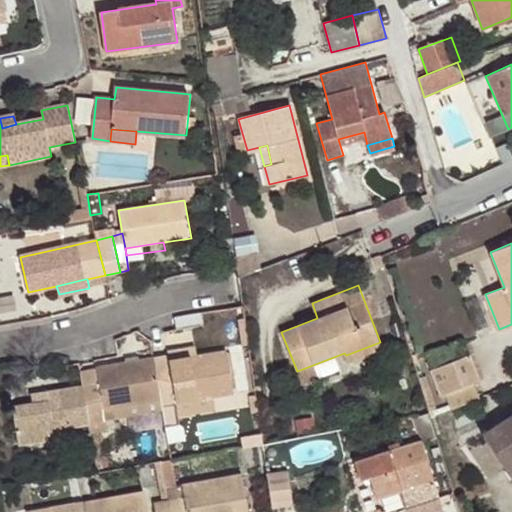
[(154,324),(149,327),(150,333),(190,327),(189,315),(182,316),(168,320),(154,324)]
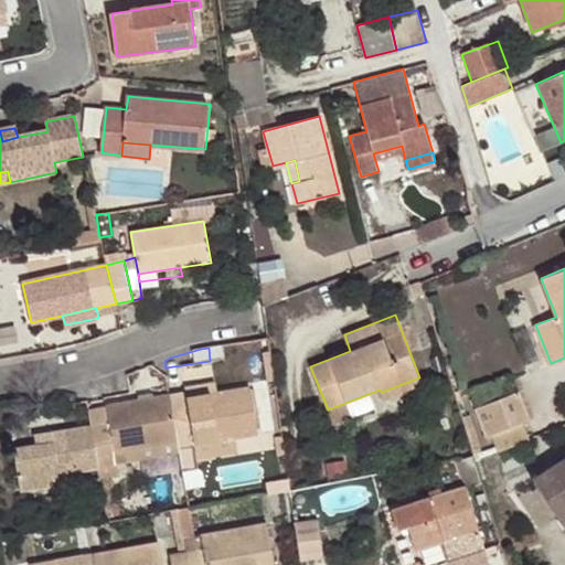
[(419,377),(382,392),(384,400),(423,385),(419,377)]
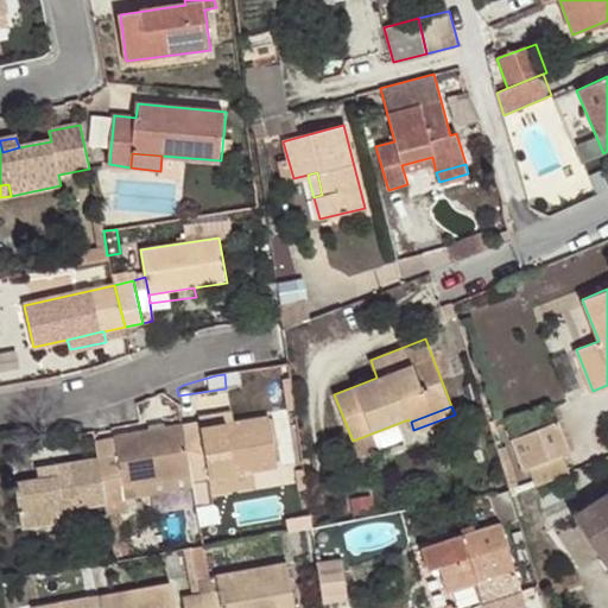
[(236,422),(234,411),(200,417),(201,422),(202,428),(236,422)]
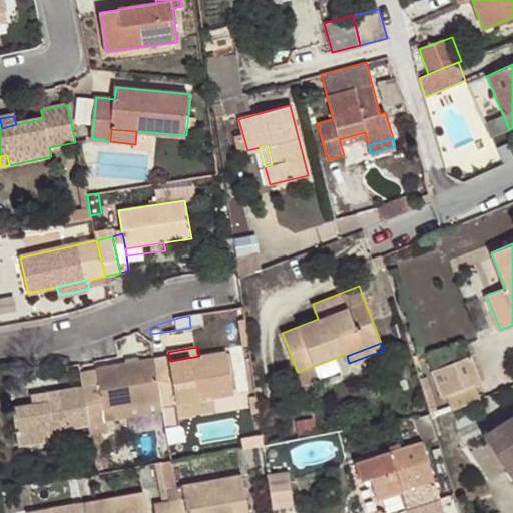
[(169,356),(154,359),(161,403),(163,413),(166,429),(180,426),(178,418),(176,405),(214,399),(235,395),(227,351),(199,356),(170,361),(169,356)]
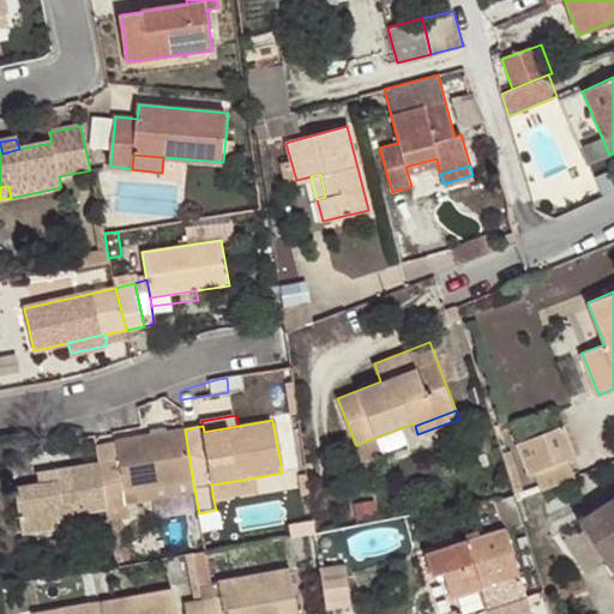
[(167,423),(150,427),(151,435),(168,432),(167,423)]
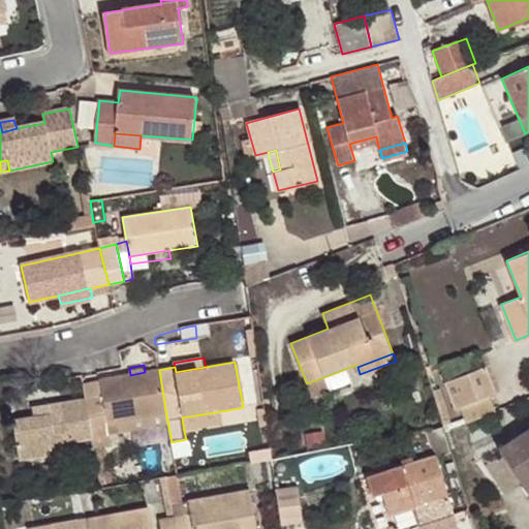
[(460,409),(490,398),(496,395),(486,367),(444,383),(456,410),(460,409)]
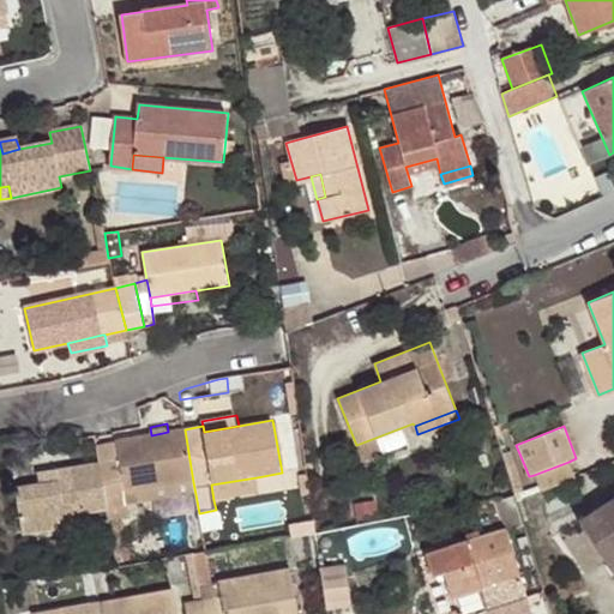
[(115,441),(96,445),(100,464),(107,509),(109,519),(130,515),(128,505),(140,504),(138,492),(146,491),(193,482),(185,429),(168,432),(151,435),(115,440),(115,441)]
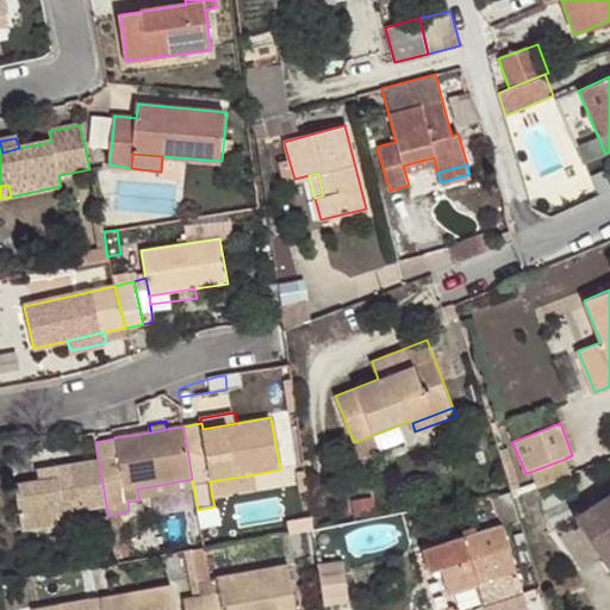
[(530,472),(537,487),(571,474),(565,459),(530,472)]
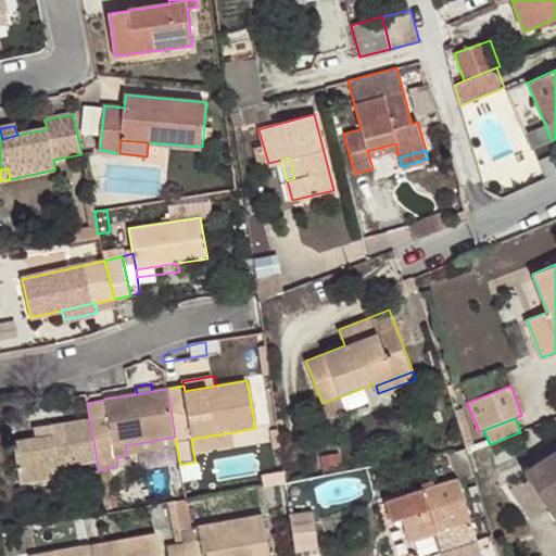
[(97,460),(90,420),(49,427),(50,437),(35,439),(13,443),(21,483),(60,477),(61,475),(58,457),(73,455),(76,465),(97,460)]
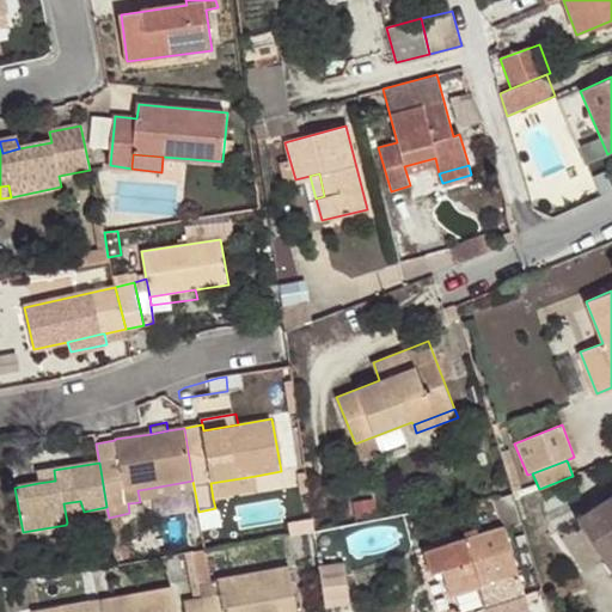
[(55,481),(54,470),(37,472),(38,483),(55,481)]
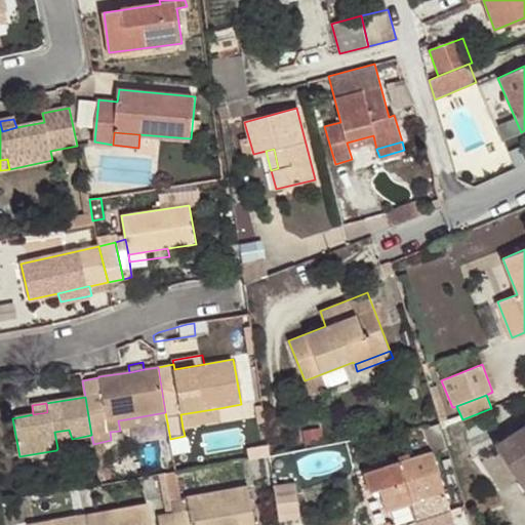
[(180,414),(183,428),(220,421),(219,408),(180,414)]
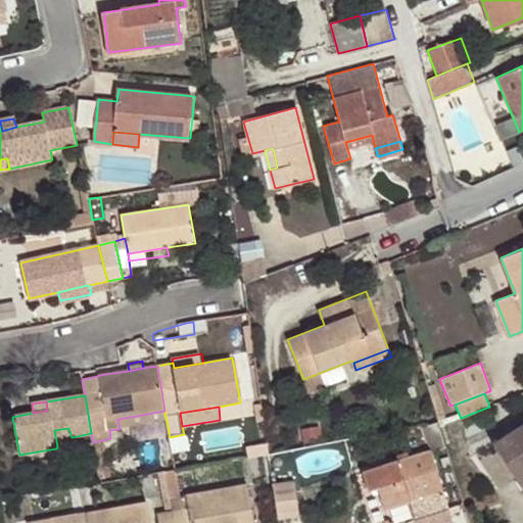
[(167,421),(164,411),(125,418),(126,427),(167,421)]
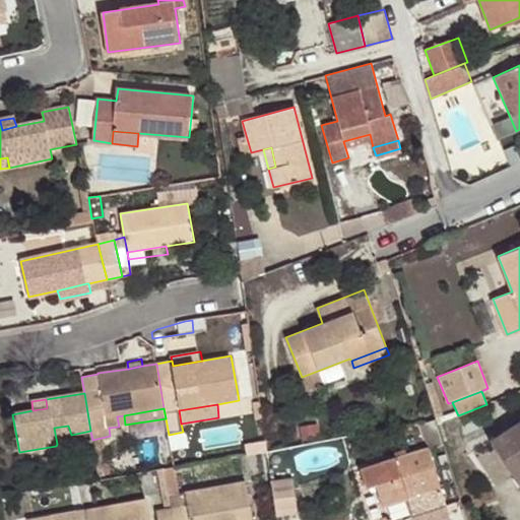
[(519,423),(491,443),(515,478),(519,474),(519,423)]
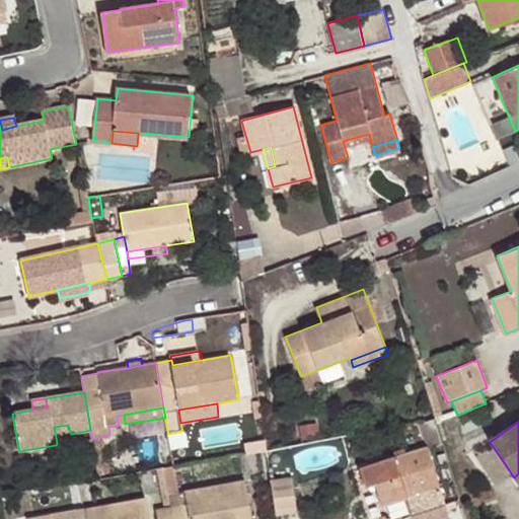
[(433,449),(443,445),(436,423),(426,427),(433,449)]
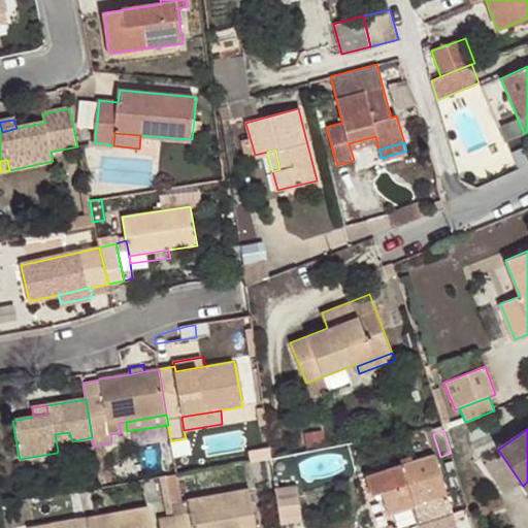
[(73,448),(72,441),(69,432),(55,434),(58,451),(73,448)]
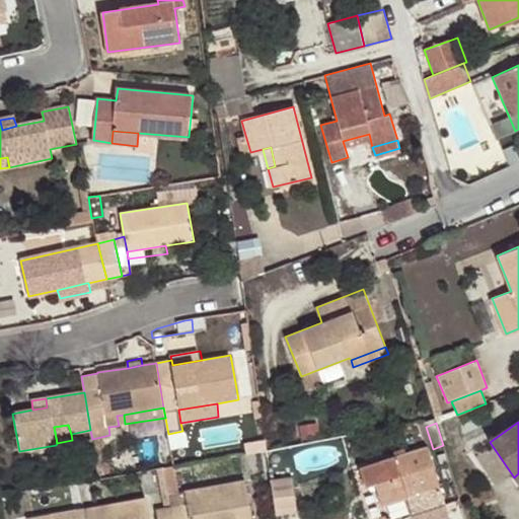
[(84,460),(95,458),(92,440),(81,442),(84,460)]
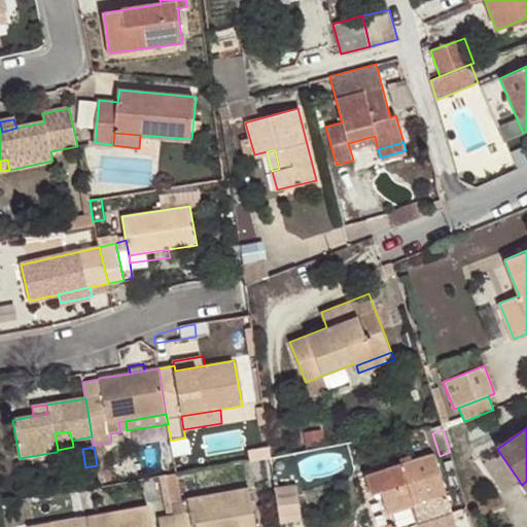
[(412,505),(419,525),(453,514),(433,455),(366,477),(373,494),(382,492),(389,512),(412,505)]
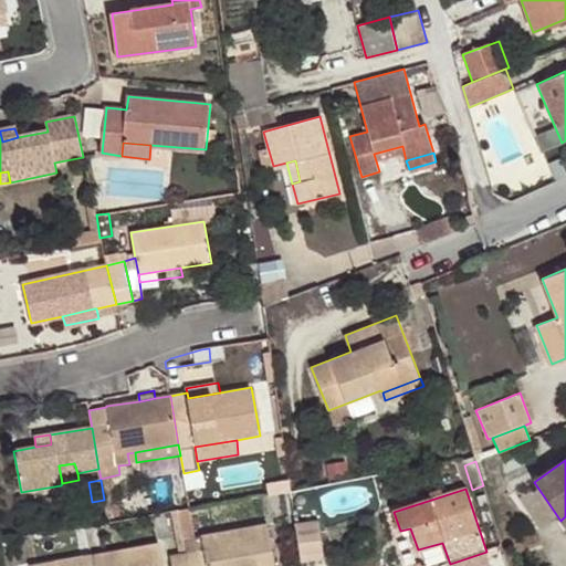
[(299,522),(305,559),(327,556),(321,519),(299,522)]
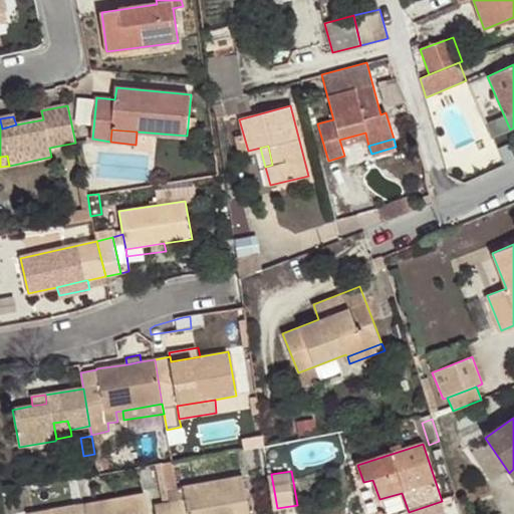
[(171,502),(172,513),(249,513),(243,476),(183,488),(185,499),(171,502)]
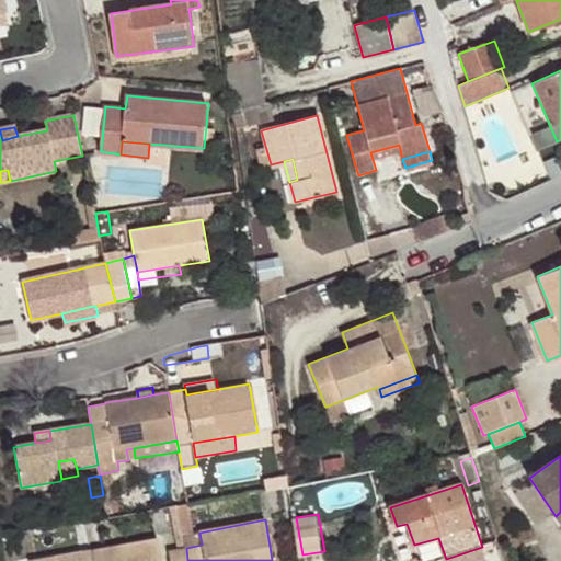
[(186,548),(183,530),(178,531),(180,549),(186,548)]
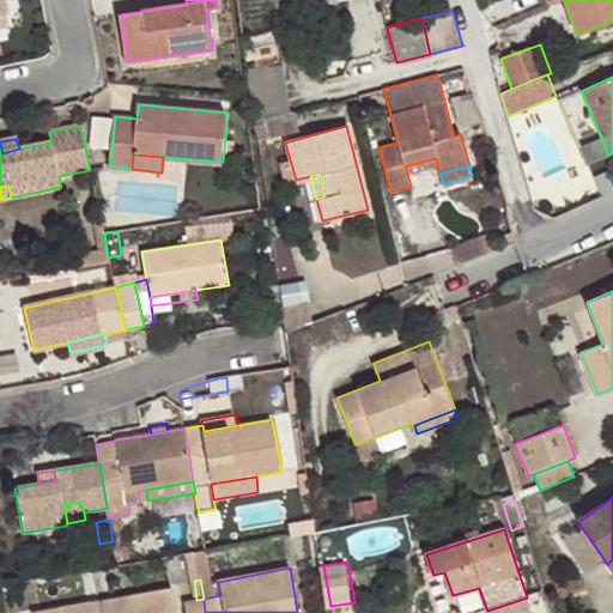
[(177,612),(173,588),(99,601),(102,612),(177,612)]
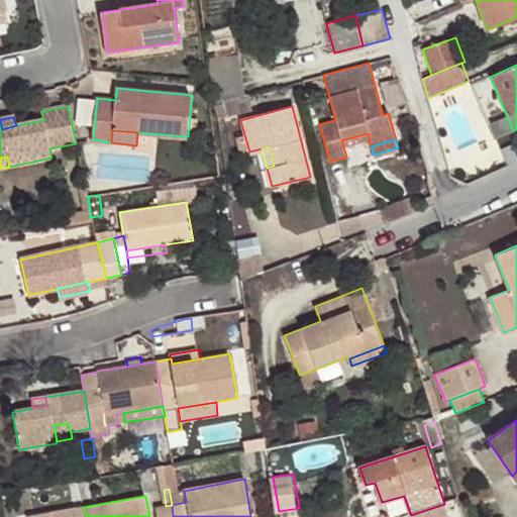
[(447,516),(444,504),(411,515),(411,516),(447,516)]
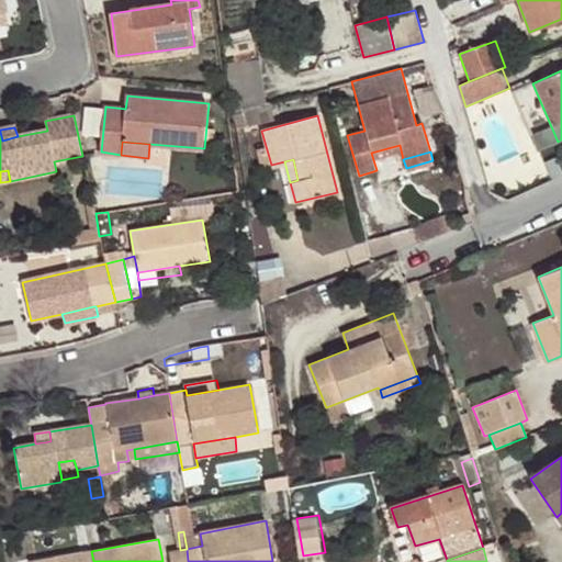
[(171,561),(188,561),(187,549),(180,550),(169,552),(171,561)]
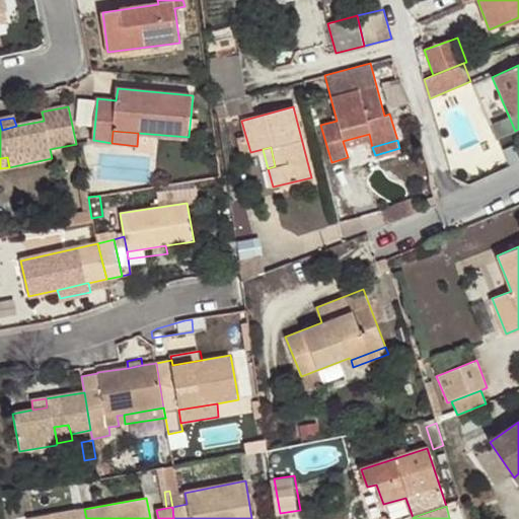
[(86,518),(84,509),(31,518),(86,518)]
